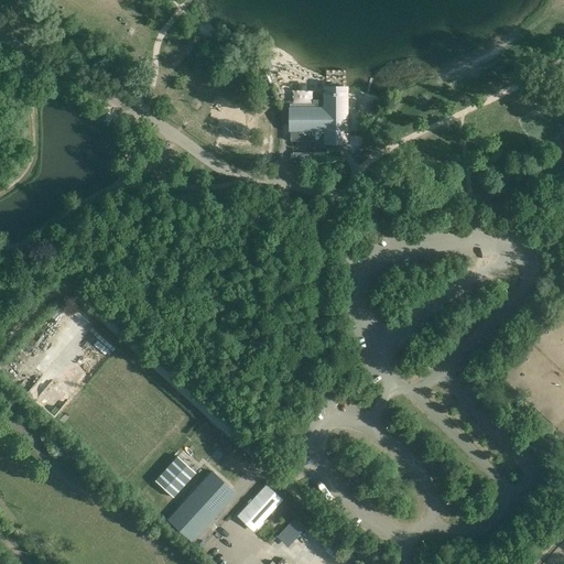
[(261,61),(266,72),(271,69),(267,58),(261,61)]
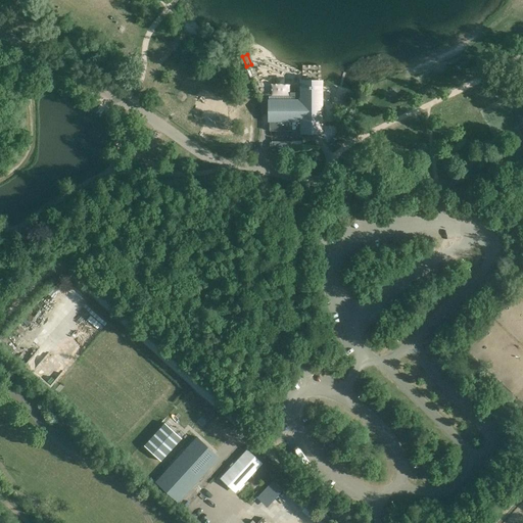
[(302,81),(302,86),(302,93),(290,93),(290,101),(271,101),(269,101),(269,120),(270,120),(269,131),(302,131),(302,133),(321,133),(321,81),(302,81)]
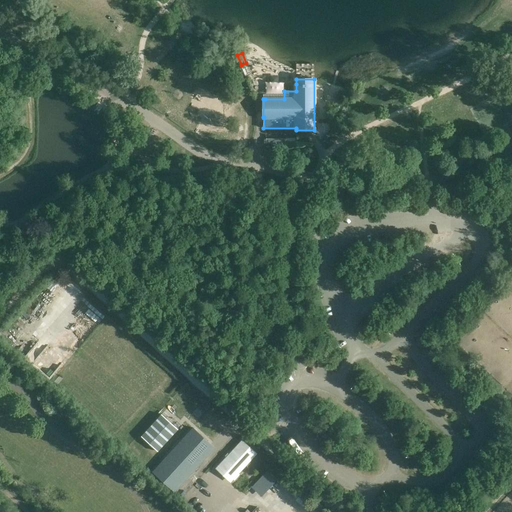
[(280,96),(281,81),(267,80),(267,95),(280,96)]
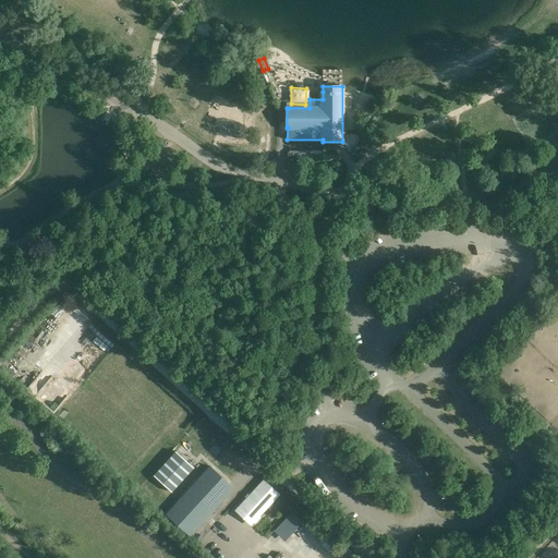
[(176,451),(154,475),(171,492),(194,468),(176,451)]
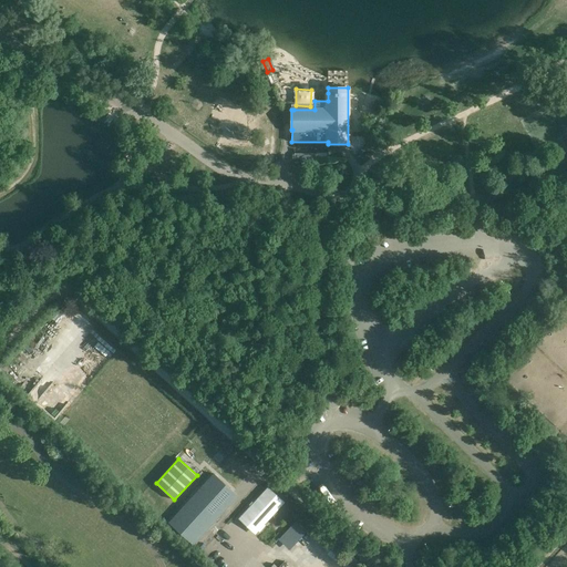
[(214,474),(168,523),(193,545),(229,505),(222,498),(229,488),(214,474)]
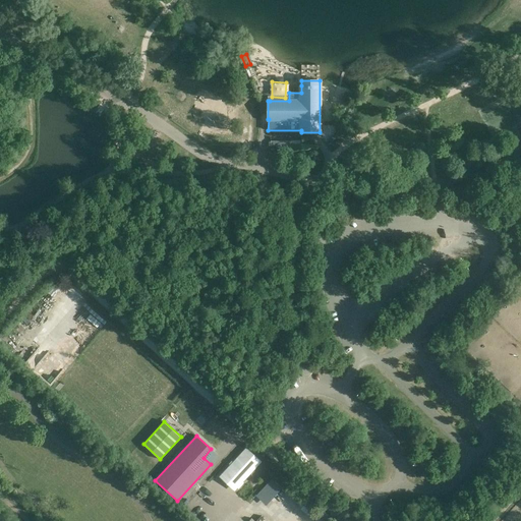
[(235,489),(259,463),(245,449),(221,475),(235,489)]
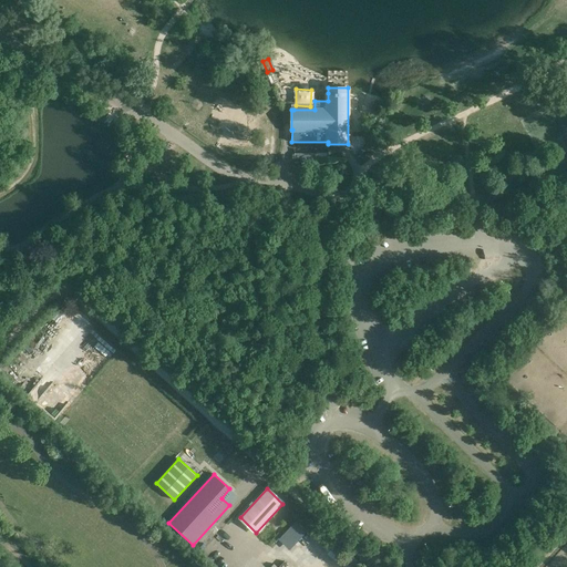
[(292,519),(290,531),(295,532),(296,527),(303,529),(305,523),(292,519)]
